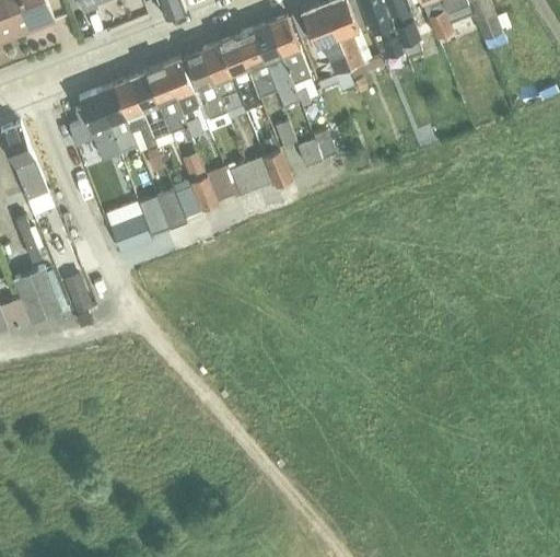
[(0,0),(0,46),(19,38),(4,0),(0,0)]
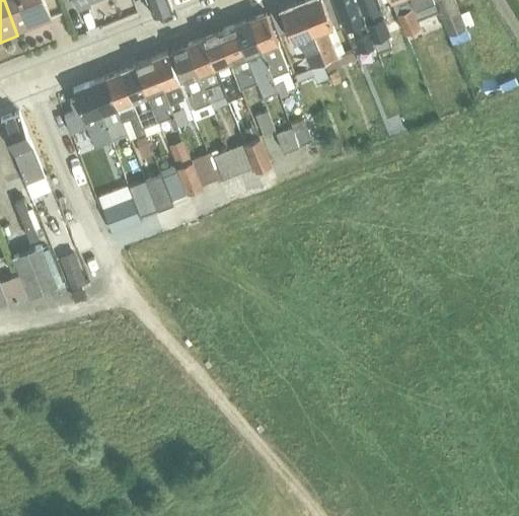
[(4,0),(17,35),(52,22),(42,0),(4,0)]
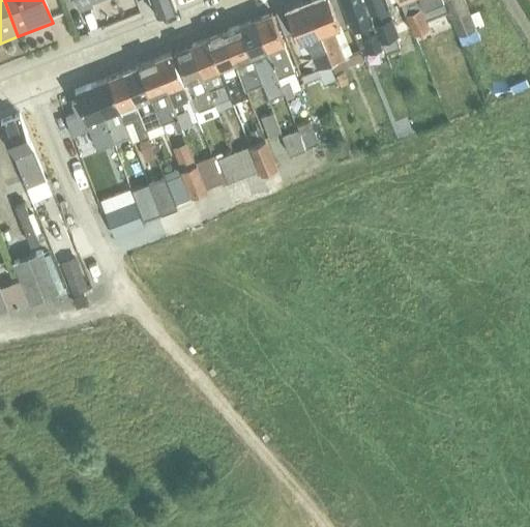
[(72,0),(79,12),(92,7),(91,5),(102,0),(72,0)]
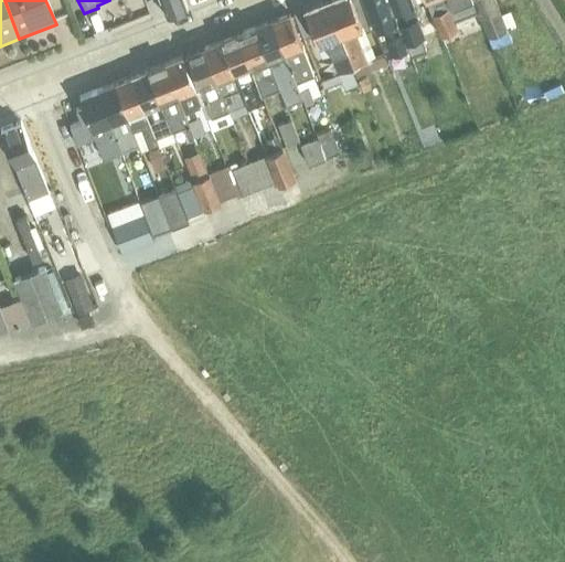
[(159,0),(164,16),(167,20),(188,12),(183,0),(159,0)]
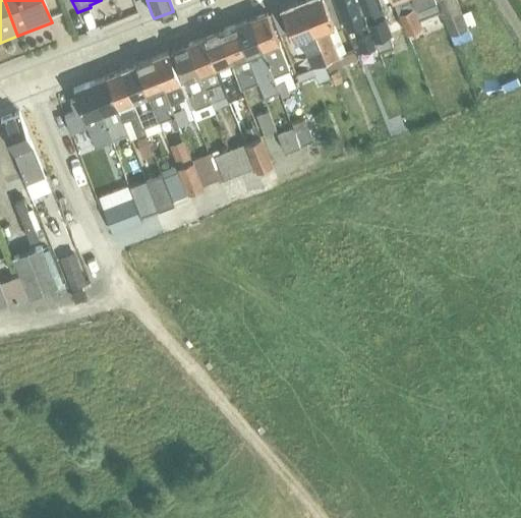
[(306,0),(301,2),(330,79),(331,79),(335,87),(343,83),(338,73),(337,74),(335,71),(357,62),(355,55),(354,53),(347,56),(337,33),(345,30),(334,0),(306,0)]
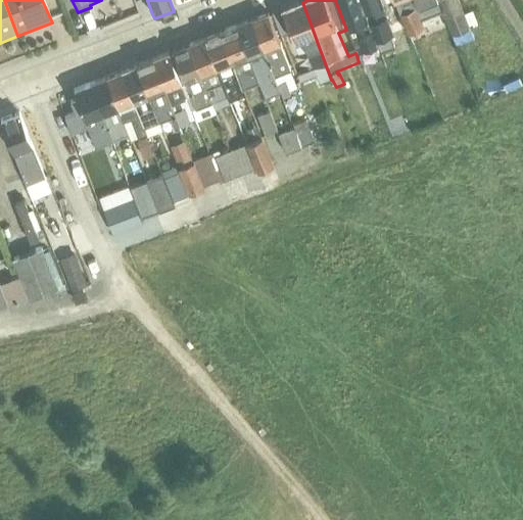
[(335,0),(346,30),(355,53),(357,55),(377,48),(375,43),(358,0),(335,0)]
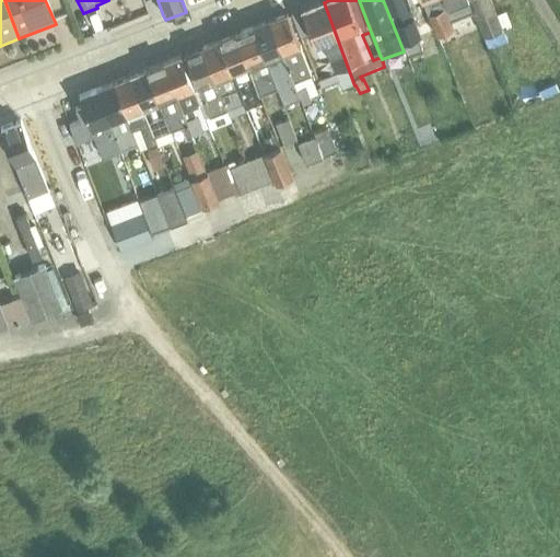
[(383,0),(401,46),(403,46),(412,71),(428,66),(418,39),(420,38),(413,21),(428,16),(420,0),(383,0)]
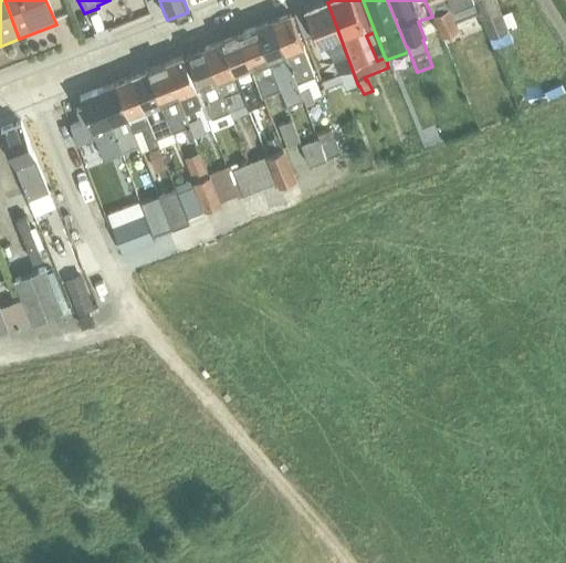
[(425,0),(432,17),(432,18),(440,39),(459,31),(456,23),(477,13),(471,0),(425,0)]
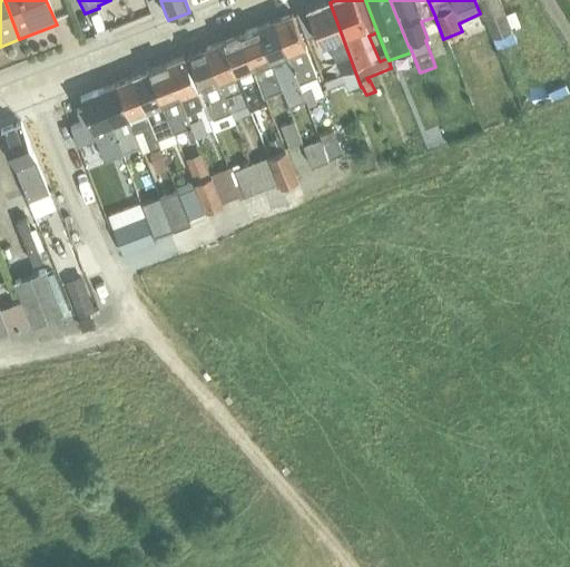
[(474,0),(480,13),(492,40),(493,40),(511,32),(510,30),(505,19),(505,18),(498,0),(474,0)]
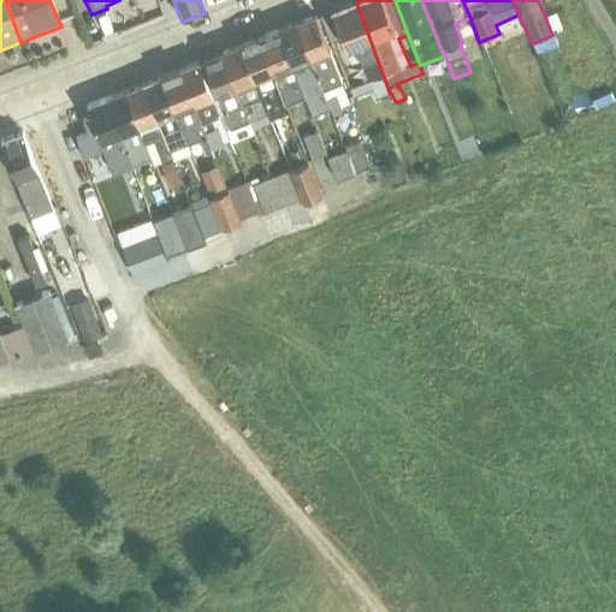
[(390,94),(356,3),(320,17),(331,45),(342,40),(350,61),(355,64),(361,61),(368,83),(349,90),(353,99),(372,91),(374,100),(390,94)]
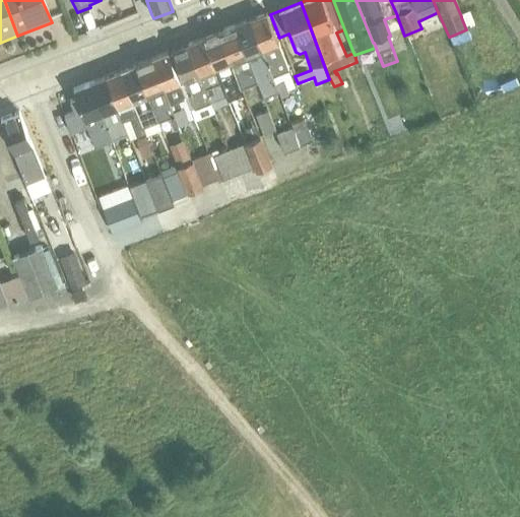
[(461,17),(465,27),(474,25),(469,14),(461,17)]
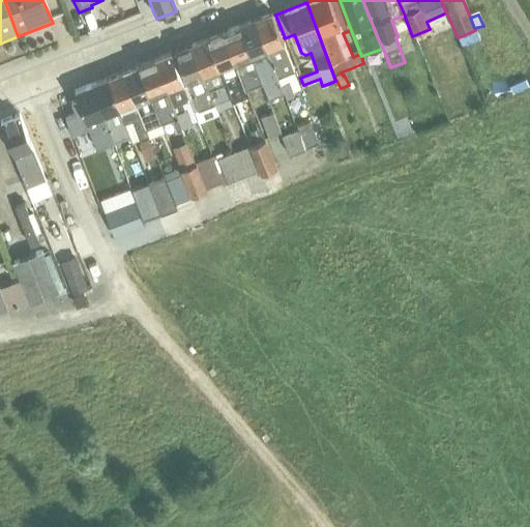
[(255,23),(282,90),(286,103),(295,98),(293,94),(301,91),(271,17),(255,23)]
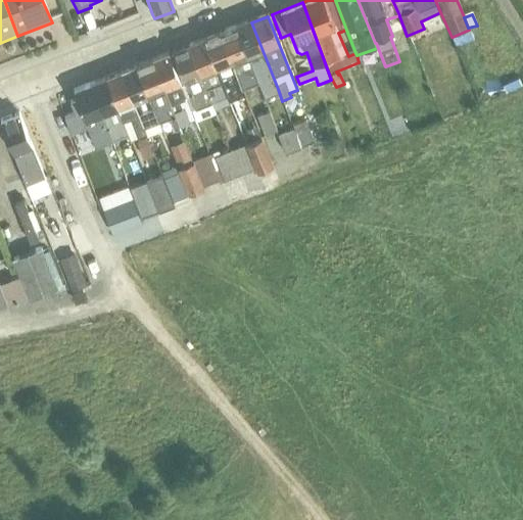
[(237,29),(258,86),(263,95),(278,89),(251,22),(237,29)]
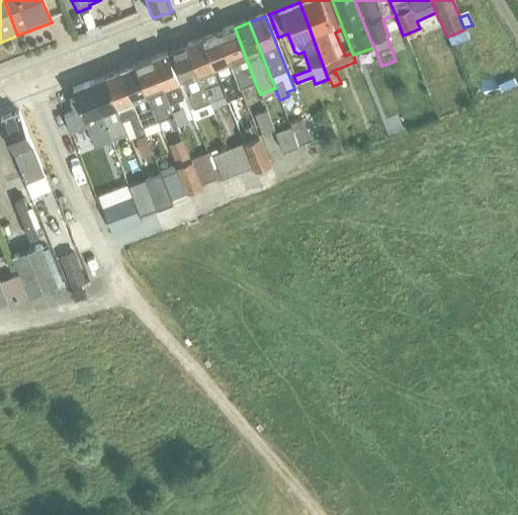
[(219,34),(241,91),(256,85),(235,28),(219,34)]
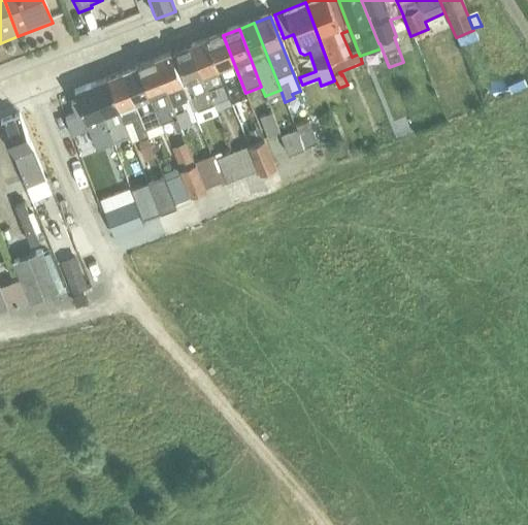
[(473,30),(457,37),(461,48),(479,42),(473,30)]
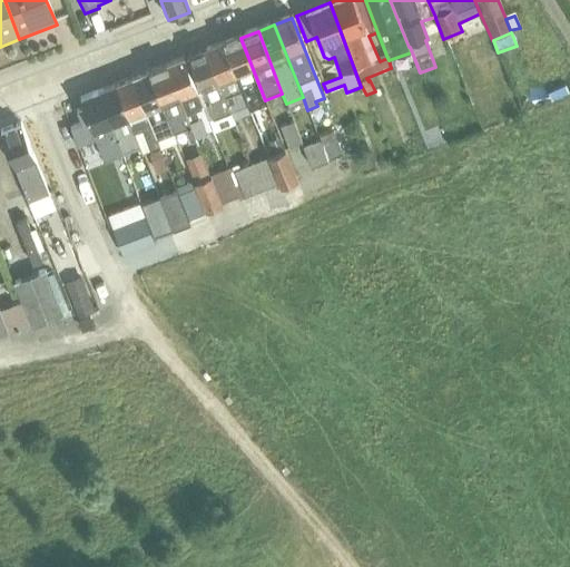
[(223,45),(251,114),(258,110),(258,111),(267,108),(265,100),(241,38),(223,45)]
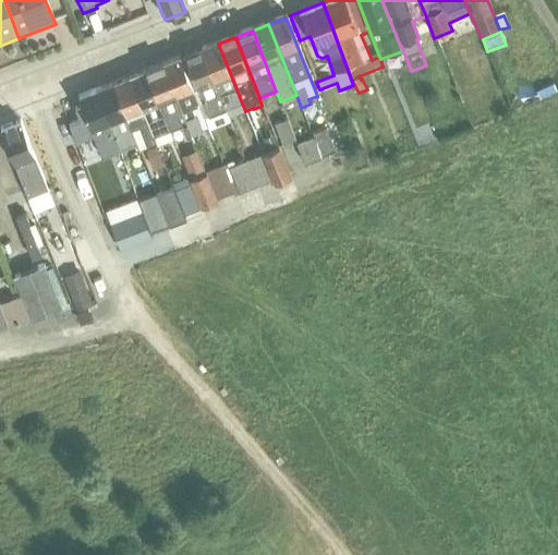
[(202,50),(228,118),(245,111),(218,44),(202,50)]
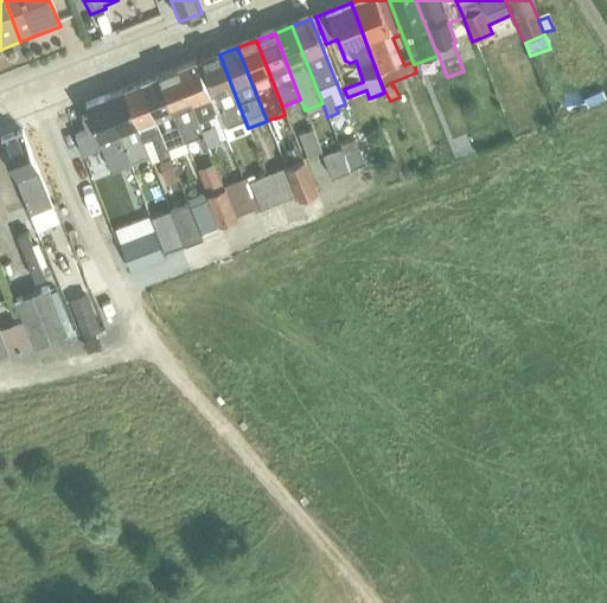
[(204,82),(227,141),(228,143),(250,134),(248,128),(219,55),(200,63),(208,81),(204,82)]
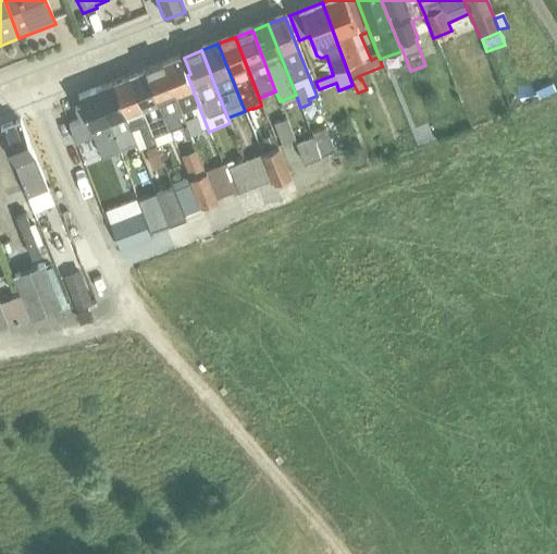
[(162,66),(190,139),(197,152),(209,147),(202,133),(208,130),(187,75),(181,59),(162,66)]
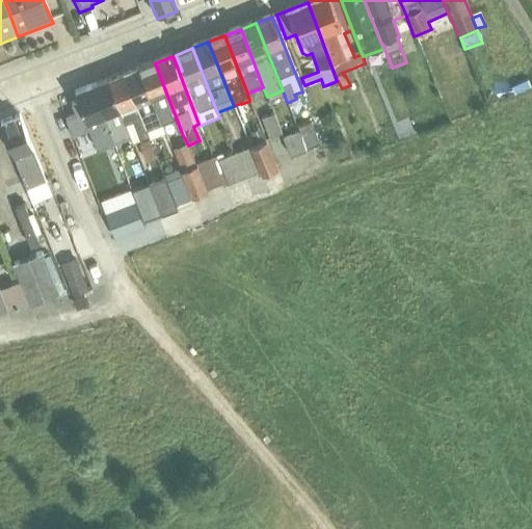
[(139,69),(163,127),(174,123),(178,134),(182,133),(155,63),(139,69)]
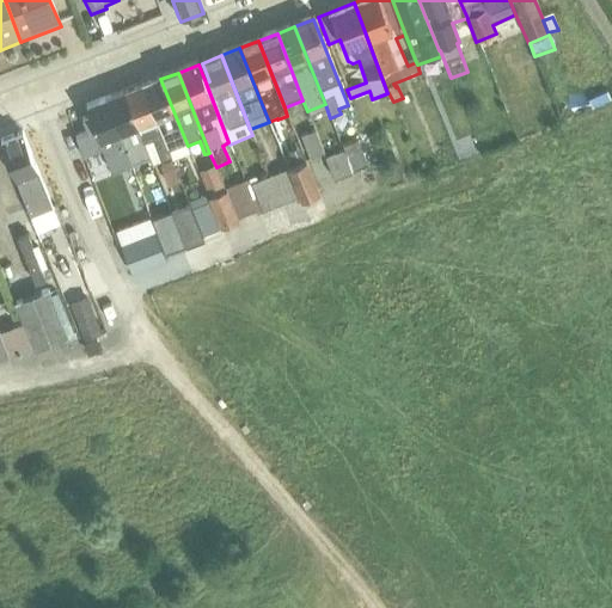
[(142,86),(172,161),(172,163),(190,155),(188,146),(160,79),(142,86)]
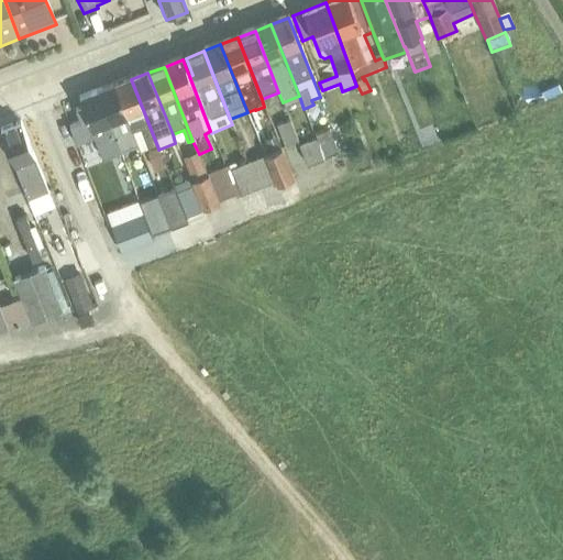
[(114,87),(141,154),(150,151),(150,152),(158,149),(131,79),(114,87)]
